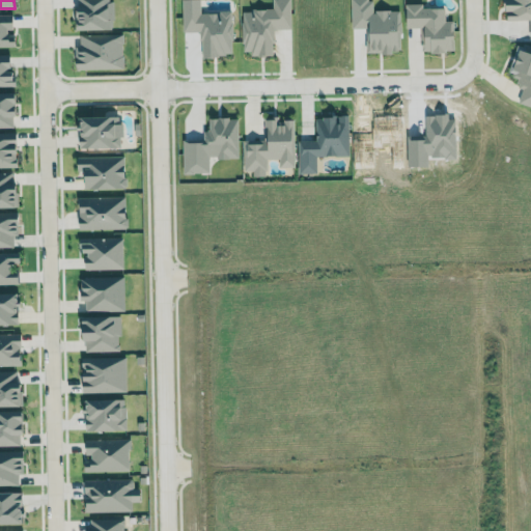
[(112,0),(77,0),(78,7),(76,7),(76,31),(113,30),(112,0)]
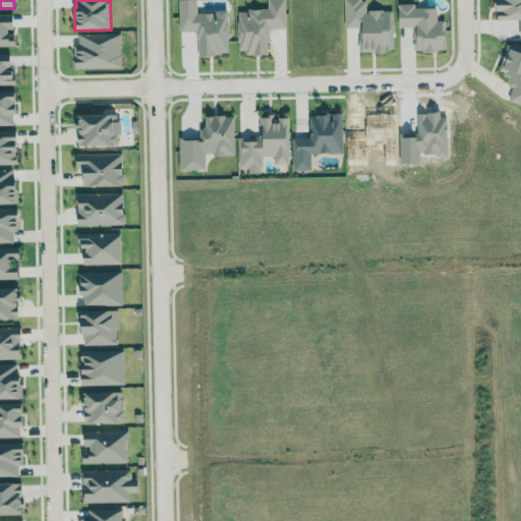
[(189,0),(180,0),(180,32),(197,32),(198,55),(227,55),(226,12),(197,13),(197,0),(189,0)]
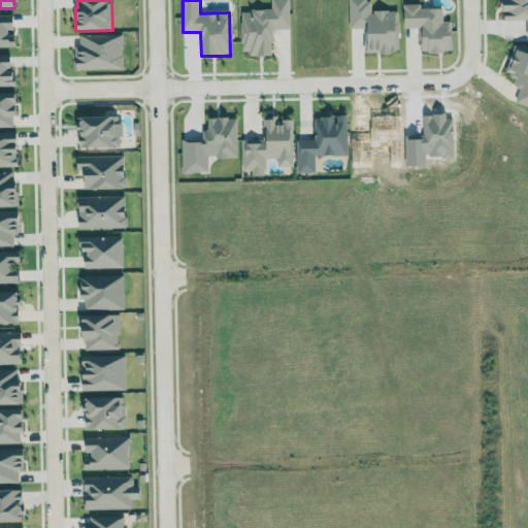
[(289,0),(290,29),(272,29),(272,42),(271,42),(271,56),(265,56),(265,57),(258,57),(257,56),(250,56),(250,52),(241,52),(241,44),(240,44),(239,22),(241,22),(241,11),(250,11),(250,9),(254,8),(254,9),(264,9),(264,8),(271,8),(270,0),(289,0)]
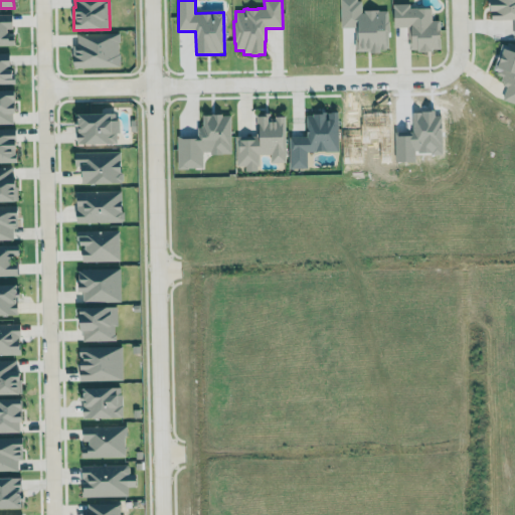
[(388,11),(362,11),(361,0),(340,0),(341,28),(355,27),(355,51),(388,51),(388,11)]
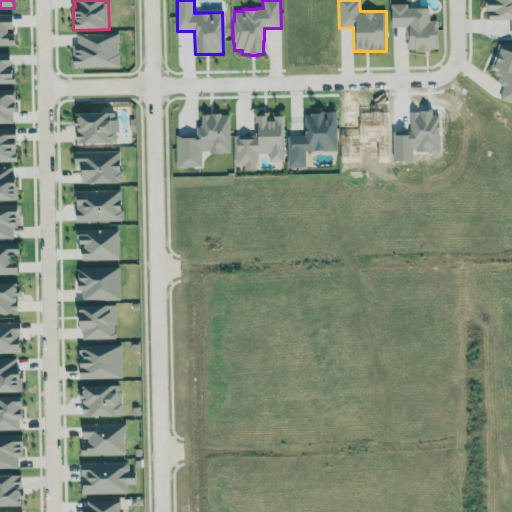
[(511,38),(511,37),(511,0),(488,0),(488,20),(511,20),(511,38)]
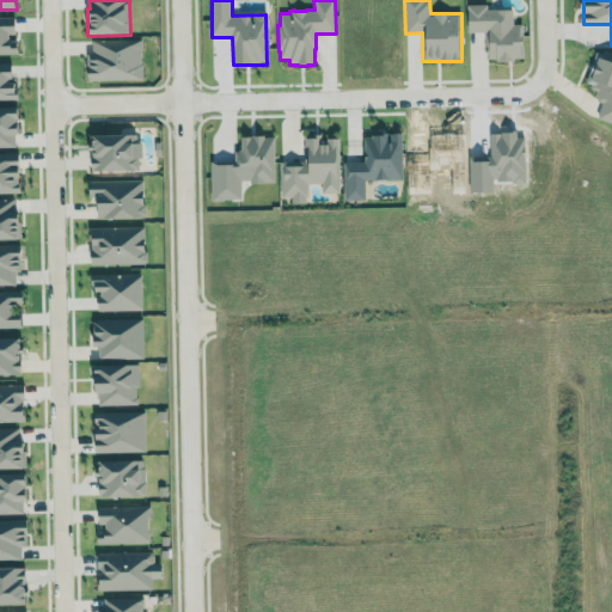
[(513,10),(488,11),(488,5),(469,5),(469,32),(488,32),(489,61),(524,60),(522,24),(514,25),(513,10)]
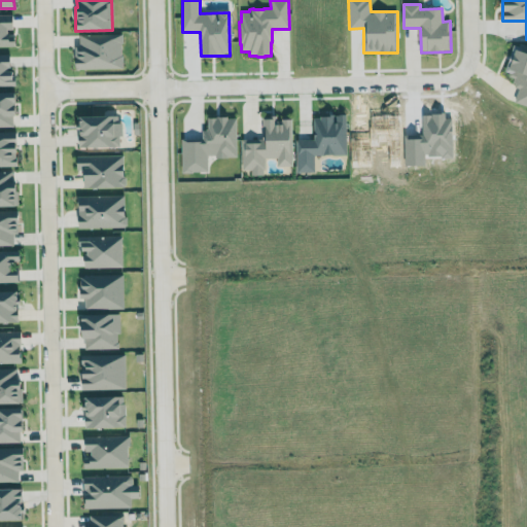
[(12,14),(0,14),(0,46),(15,46),(15,33),(13,33),(12,14)]
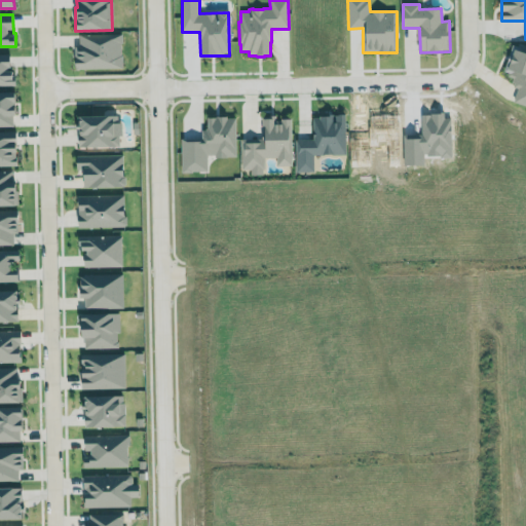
[(122,34),(79,35),(79,46),(75,46),(75,70),(122,69),(122,34)]
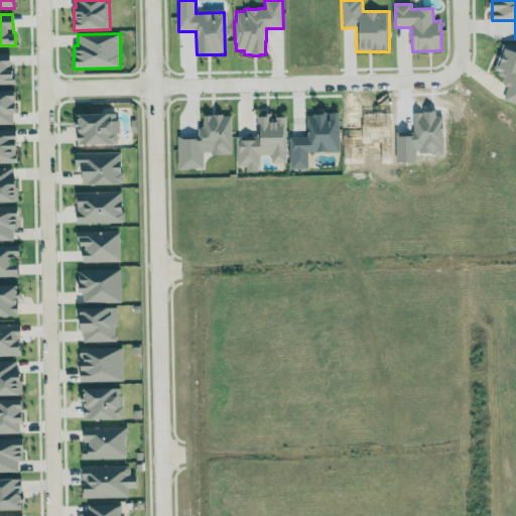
[(515,47),(503,43),(495,73),(505,76),(502,86),(508,87),(504,101),(515,105),(515,47)]
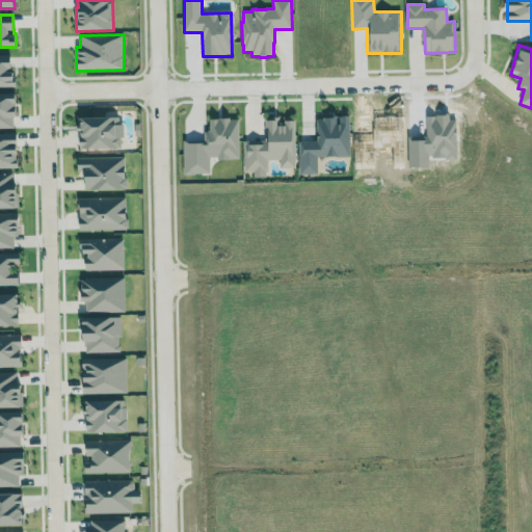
[(0,87),(12,88),(12,56),(0,55),(0,87)]
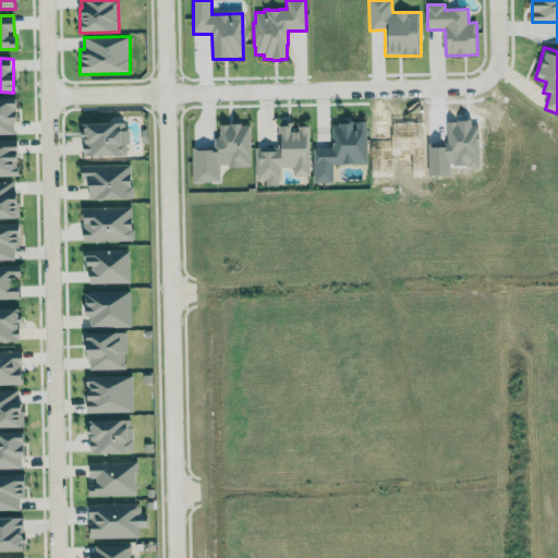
[(0,134),(14,134),(13,123),(17,123),(17,98),(0,98),(0,134)]
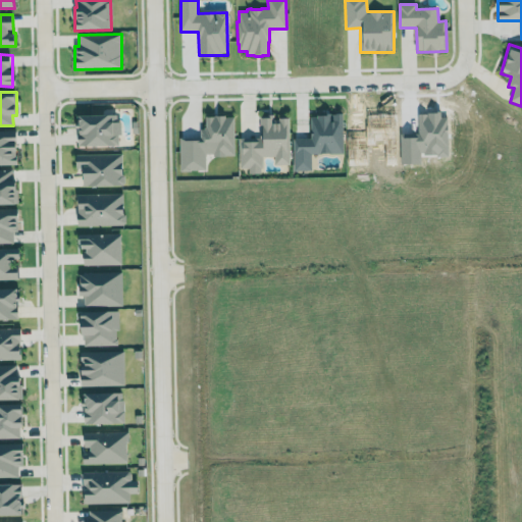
[(344,153),(343,114),(310,115),(311,139),(293,139),(294,170),(312,170),(311,154),(344,153)]
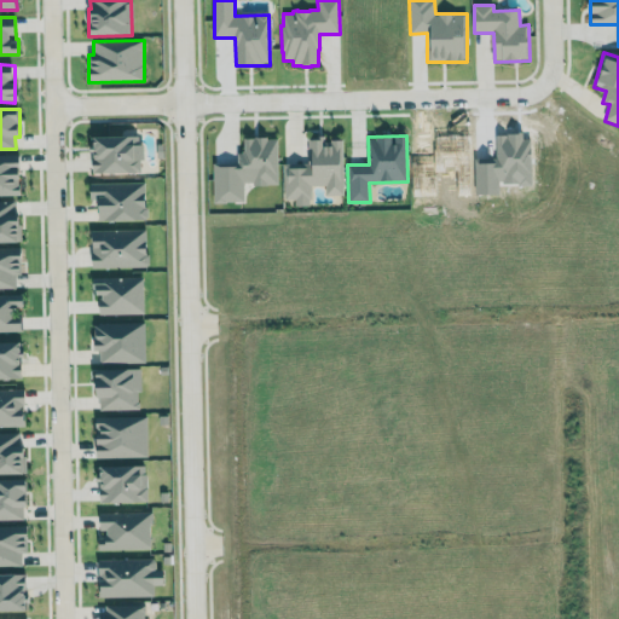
[(143,173),(142,137),(92,138),(93,174),(143,173)]
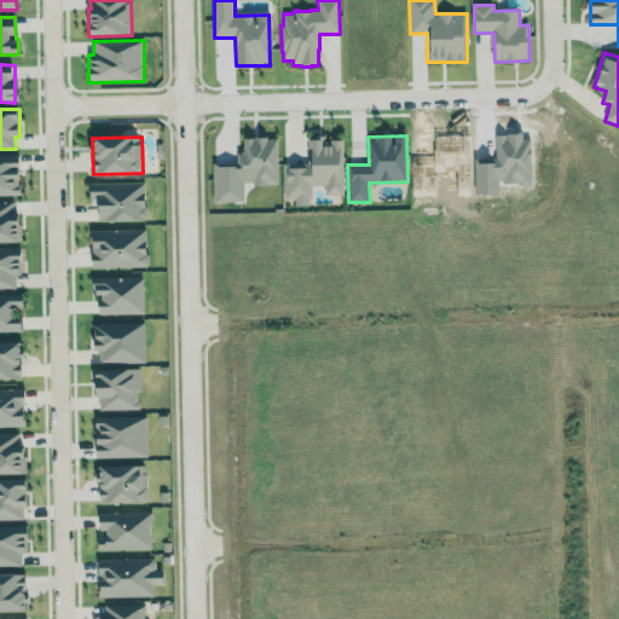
[(214,203),(244,202),(244,185),(278,185),(277,138),(243,139),(244,154),(237,154),(237,165),(213,165),(214,203)]
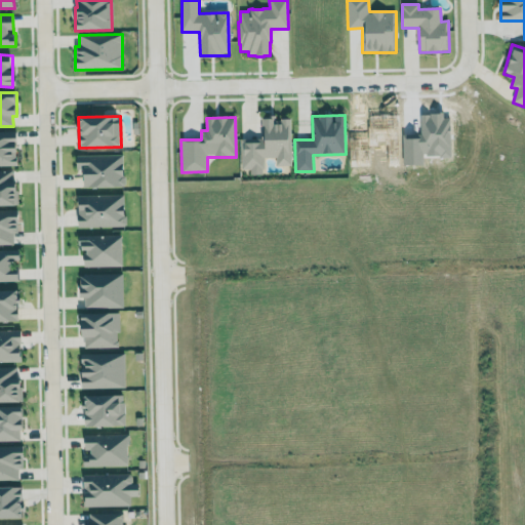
[(291,166),(291,119),(276,119),(276,117),(261,117),(261,138),(240,138),(241,169),(250,169),(250,175),(264,174),(264,157),(275,157),(276,166),(291,166)]
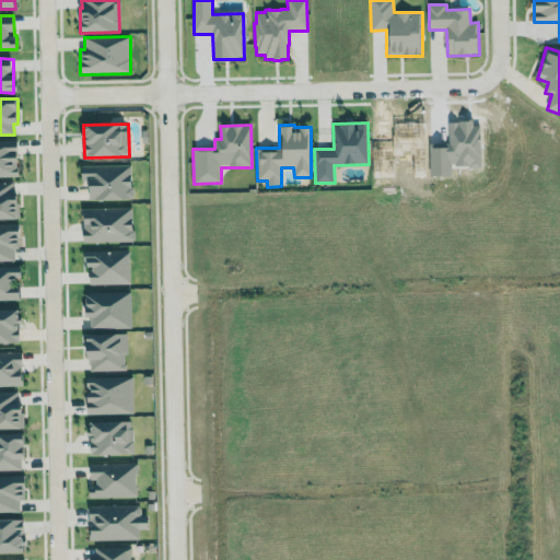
[(18,140),(0,140),(0,177),(19,177),(18,140)]
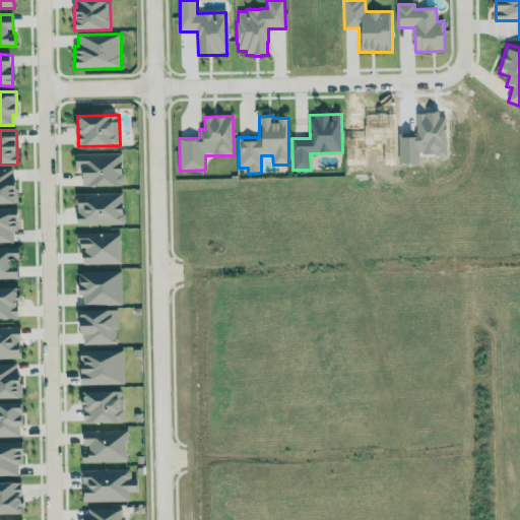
[(76,154),(76,167),(83,167),(84,186),(123,185),(122,153),(76,154)]
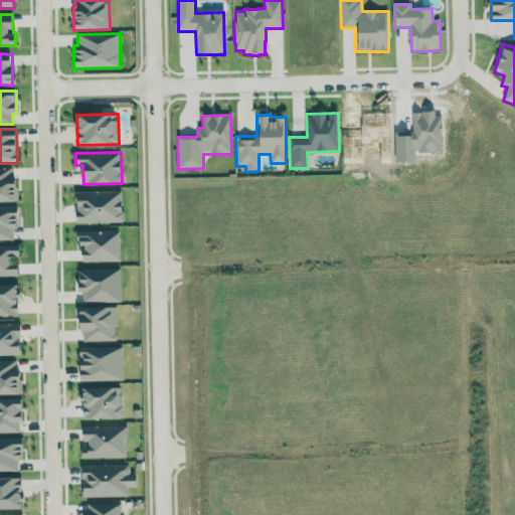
[(0,202),(15,202),(15,168),(0,167),(0,202)]
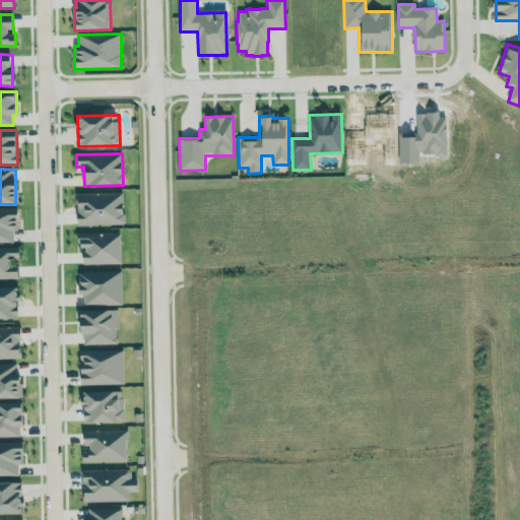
[(78,225),(124,224),(124,192),(77,194),(78,225)]
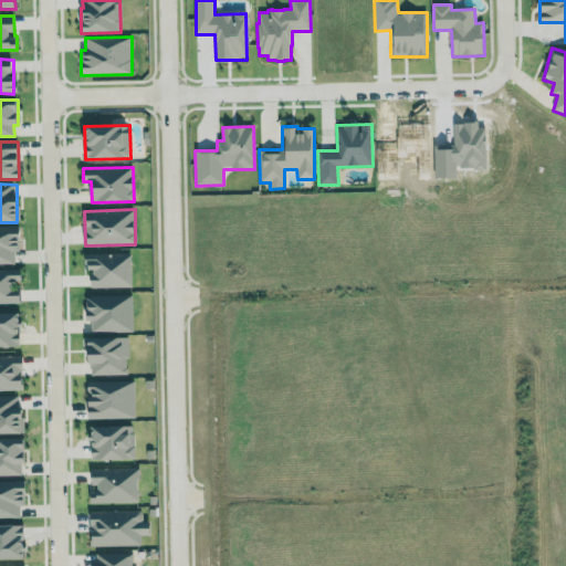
[(14,251),(21,251),(20,226),(0,226),(0,263),(14,264),(14,251)]
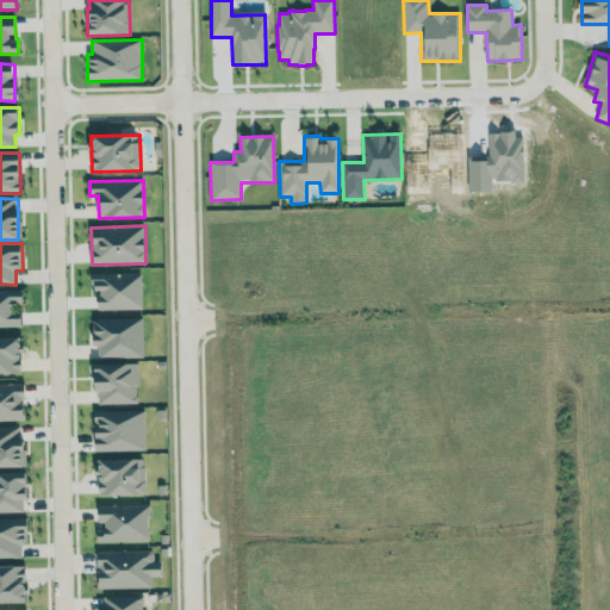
[(97,311),(142,310),(142,273),(95,274),(97,311)]
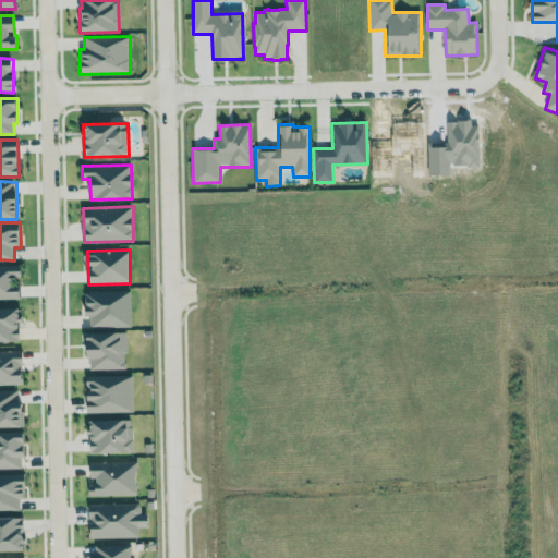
[(21,280),(21,266),(0,266),(0,300),(20,300),(20,280),(21,280)]
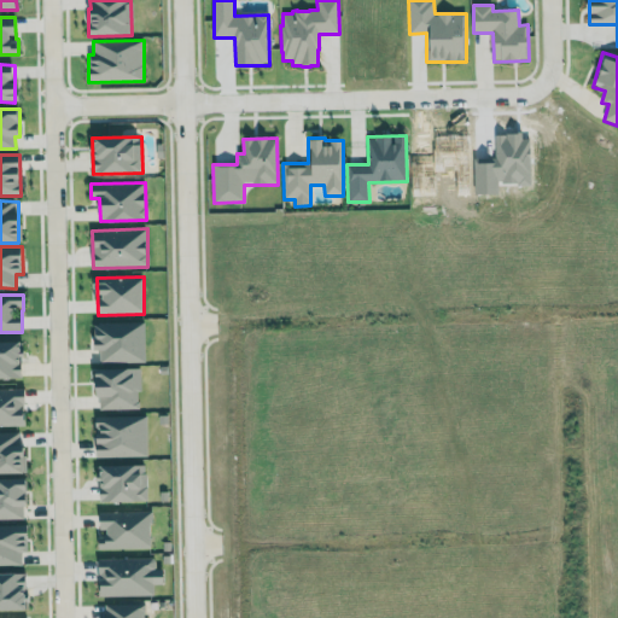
[(144,322),(94,324),(94,353),(99,353),(99,363),(145,363),(144,322)]
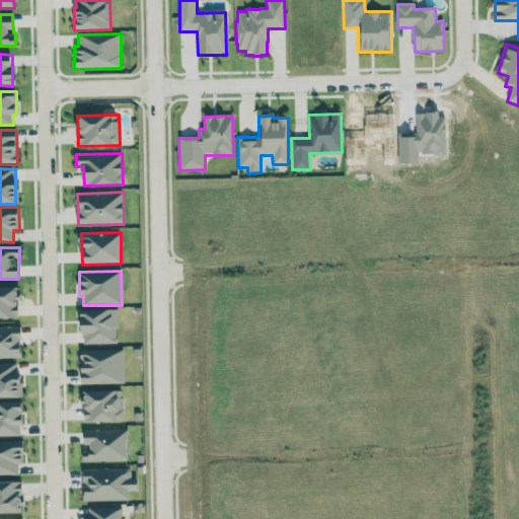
[(0,287),(0,318),(18,318),(18,287),(0,287)]
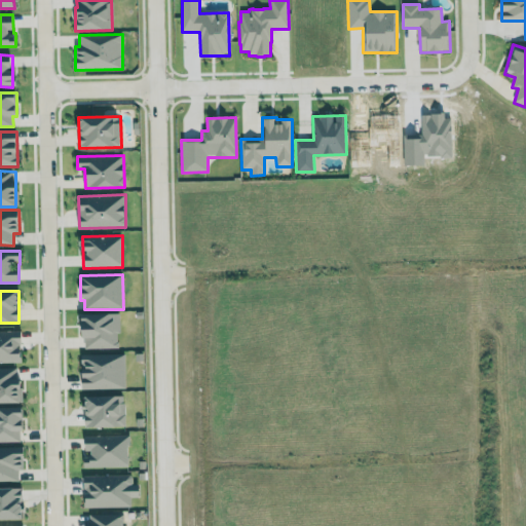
[(83,349),(119,348),(118,314),(82,314),(83,349)]
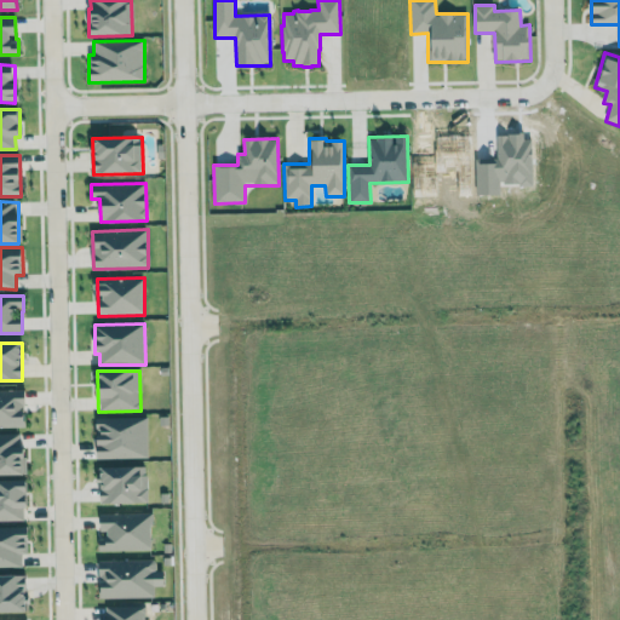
[(24,390),(0,390),(0,428),(26,428),(24,390)]
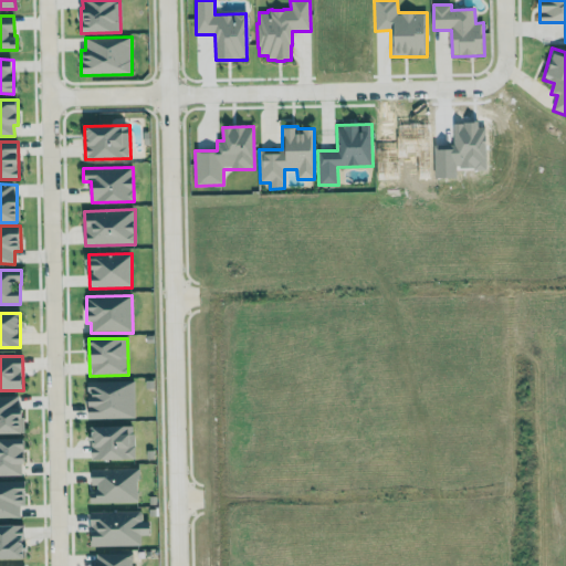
[(88,420),(135,419),(134,381),(87,383),(88,420)]
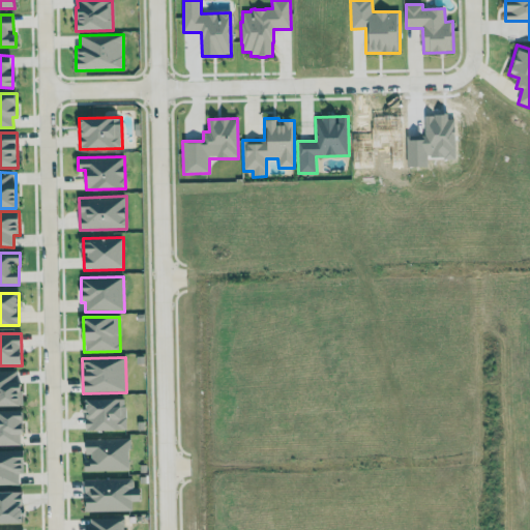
[(0,407),(23,407),(22,383),(17,383),(16,372),(0,372),(0,407)]
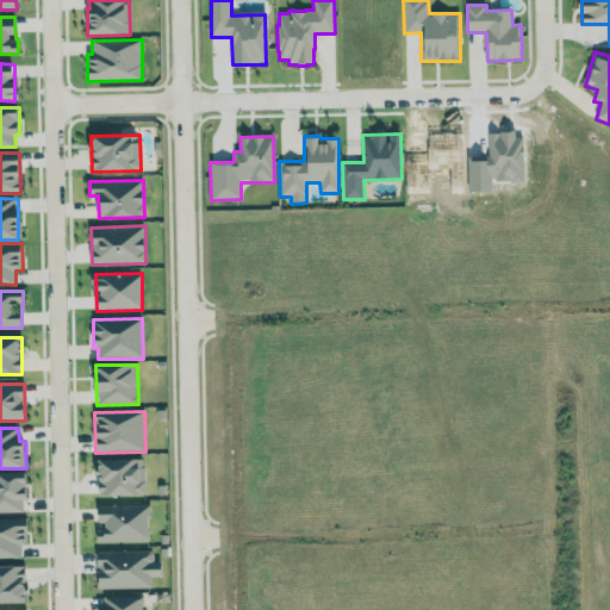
[(144,460),(98,460),(98,496),(144,496),(144,460)]
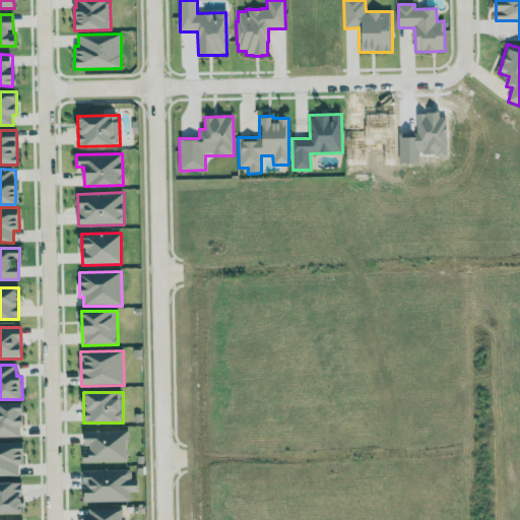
[(0,403),(0,437),(19,437),(19,428),(23,428),(22,403),(0,403)]
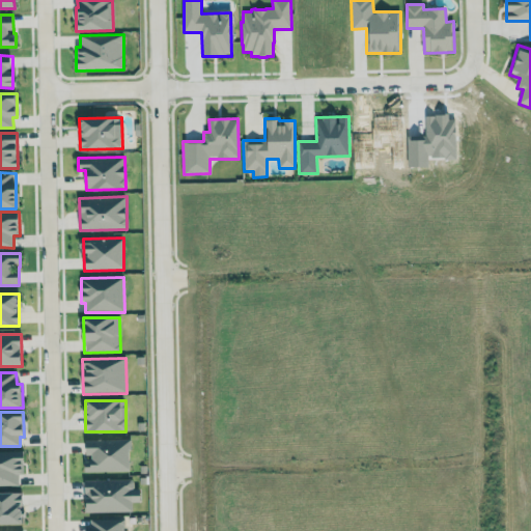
[(130,471),(130,440),(85,440),(85,472),(130,471)]
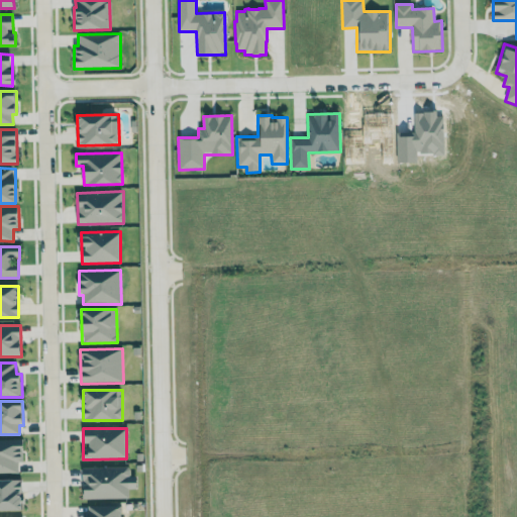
[(0,474),(18,474),(18,462),(23,462),(23,439),(0,439),(0,474)]
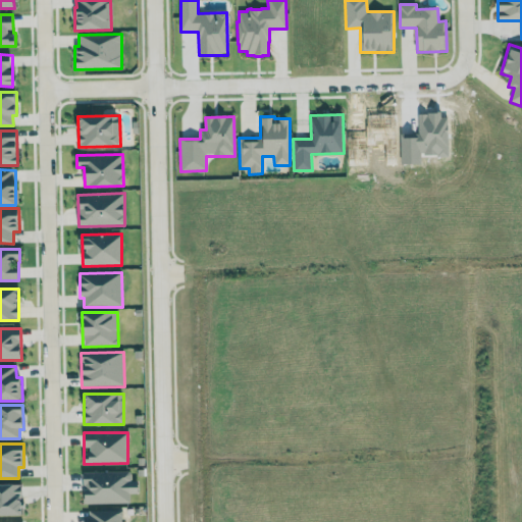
[(83,472),(84,505),(129,504),(129,494),(138,493),(138,481),(131,481),(131,471),(83,472)]
